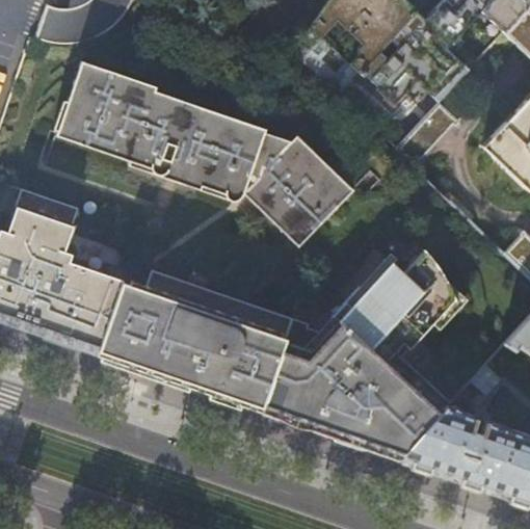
[(240,0),(239,3),(293,56),(330,0),(240,0)]
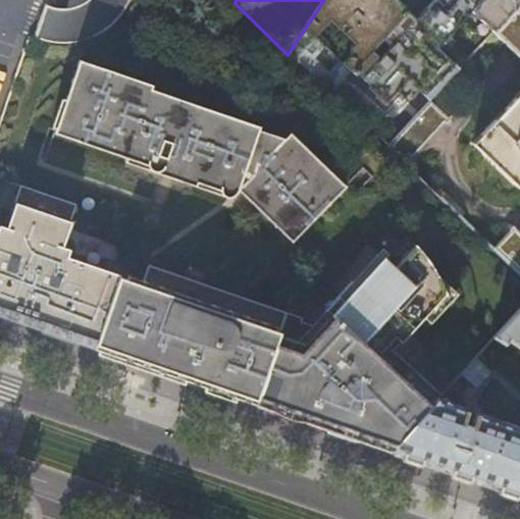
[(324,0),(288,55),(331,97),(406,16),(388,0),(324,0)]
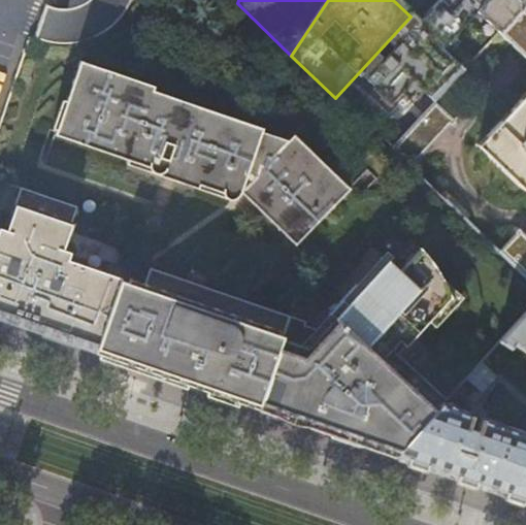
[(525,0),(425,0),(411,17),(335,98),(391,153),(433,106),(496,36),(525,2),(525,0)]
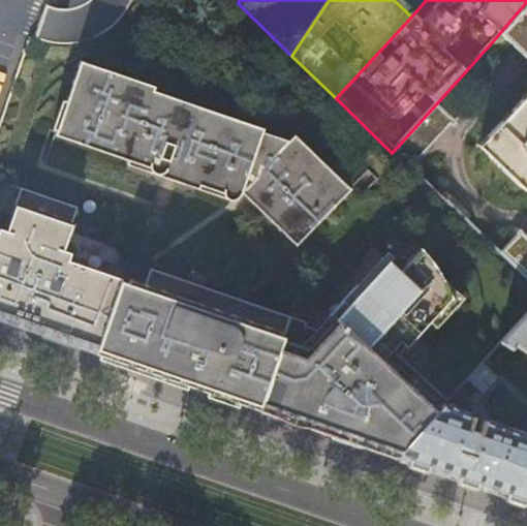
[(526,2),(497,36),(526,63),(526,99),(478,148),(526,189),(526,2)]
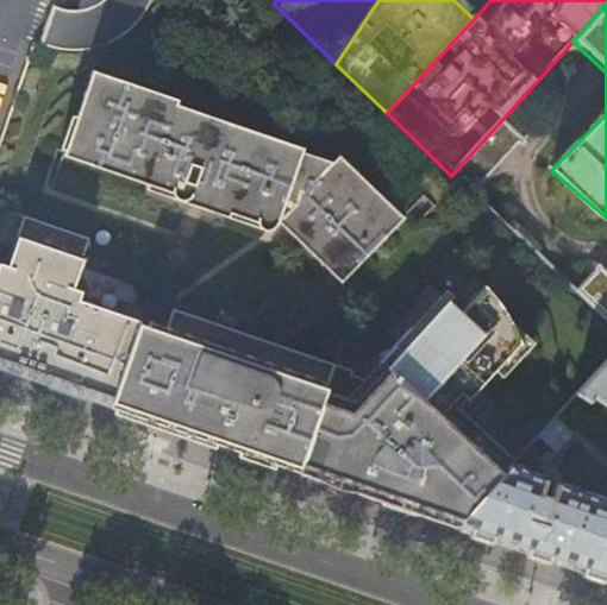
[(180,99),(94,70),(64,155),(149,184),(150,184),(155,170),(179,178),(176,186),(175,188),(176,190),(176,193),(177,195),(179,196),(180,197),(181,199),(182,199),(185,199),(187,199),(188,199),(191,199),(193,196),(194,195),(195,193),(195,190),(219,199),(220,193),(238,197),(232,216),(257,225),(261,226),(263,227),(266,227),(268,227),(270,228),(273,227),(275,227),(277,225),(279,224),(281,221),(345,283),(410,218),(343,155),(336,162),(305,151),(306,147),(177,102),(180,99)]
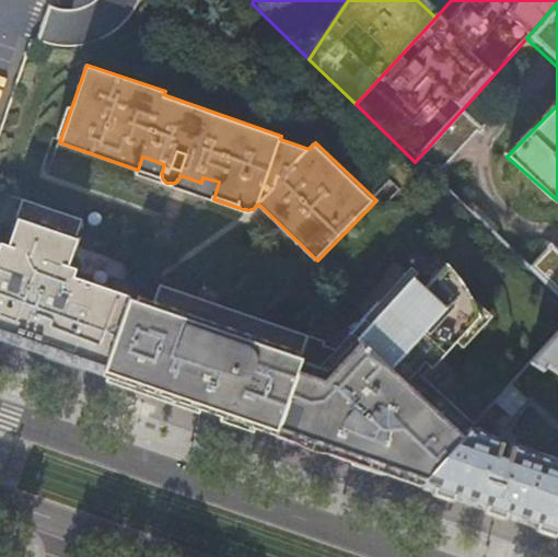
[(460,113),(415,162),(419,165),(437,182),(479,131),(460,113)]
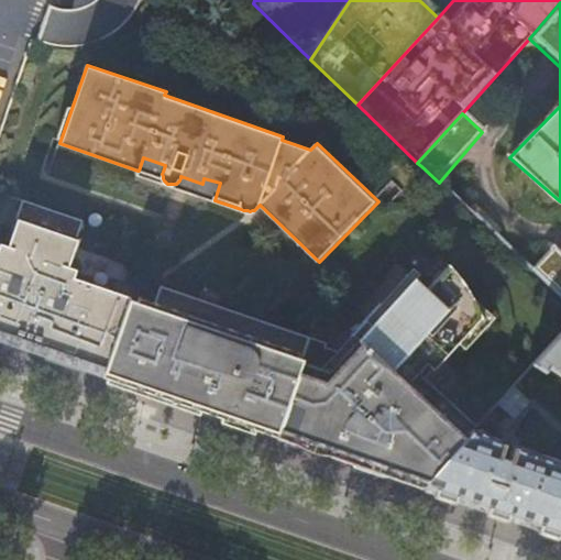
[(163,172),(165,165),(143,157),(139,171),(138,171),(135,174),(168,185),(168,184),(167,184),(166,183),(165,182),(164,180),(163,178),(163,176),(162,174),(163,172)]
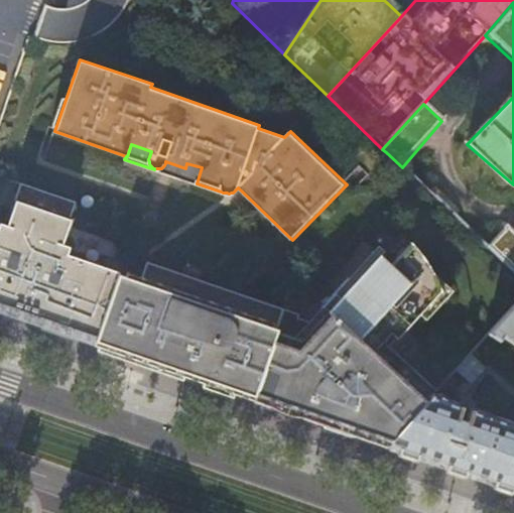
[(197,183),(202,167),(186,163),(185,168),(165,161),(165,163),(164,165),(163,166),(161,168),(159,168),(158,168),(156,168),(154,168),(154,169),(197,183)]
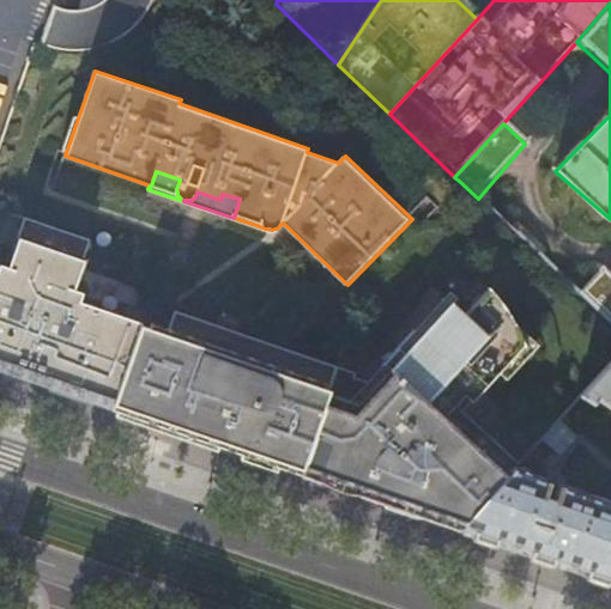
[(0,369),(17,376),(59,389),(58,394),(89,405),(112,412),(140,326),(141,323),(78,302),(82,293),(72,291),(90,242),(24,219),(6,268),(0,267),(0,369)]
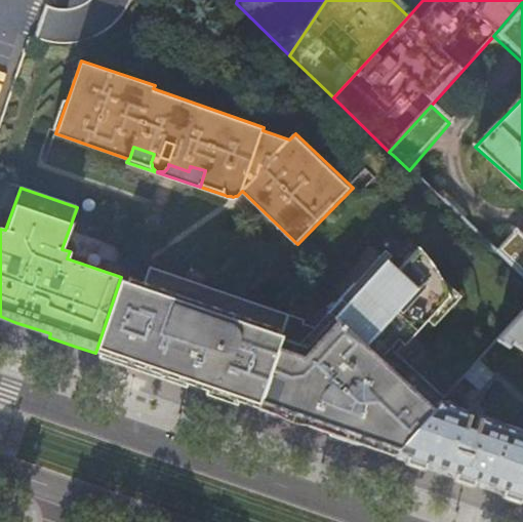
[(522,239),(517,234),(496,255),(522,280),(522,239)]
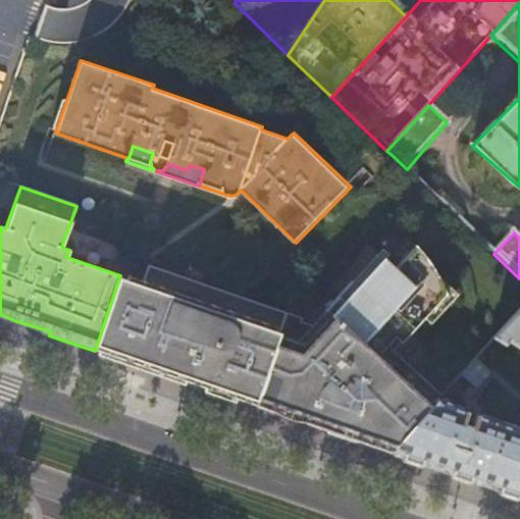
[(289,316),(257,407),(302,423),(363,445),(390,454),(391,453),(416,422),(437,399),(439,396),(392,355),(447,297),(445,293),(442,286),(438,280),(434,273),(431,269),(427,263),(423,258),(416,250),(396,271),(383,261),(319,330),(302,324),(304,321),(289,316)]
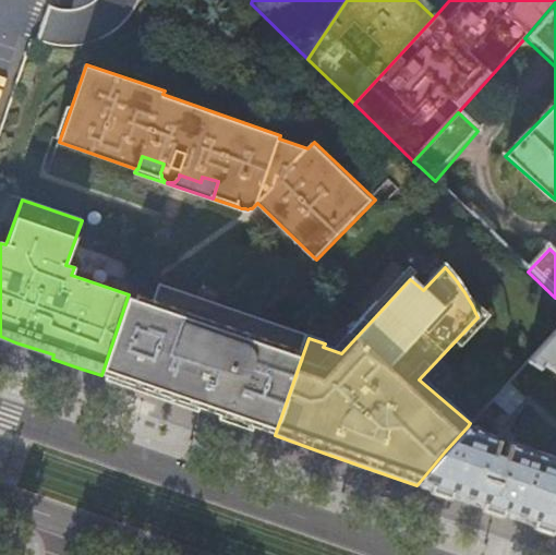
[(125,381),(124,383),(201,410),(262,431),(275,435),(309,338),(160,287),(154,303),(128,382),(125,381)]
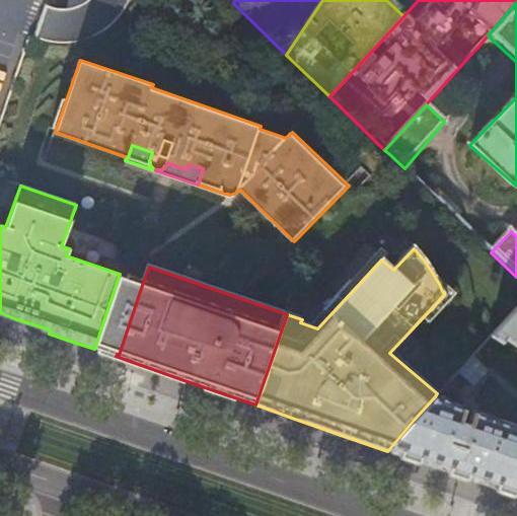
[(119,276),(94,349),(111,355),(116,356),(117,354),(119,355),(143,282),(128,277),(127,279),(119,276)]
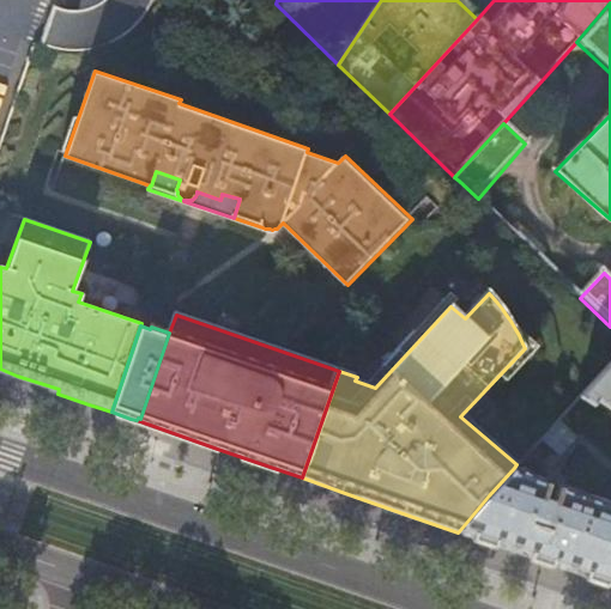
[(610,361),(578,399),(592,407),(594,402),(610,412),(610,361)]
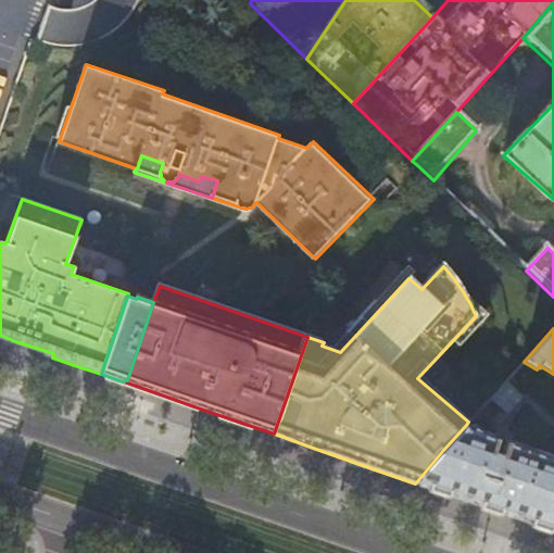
[(507,380),(491,398),(507,412),(524,396),(507,380)]
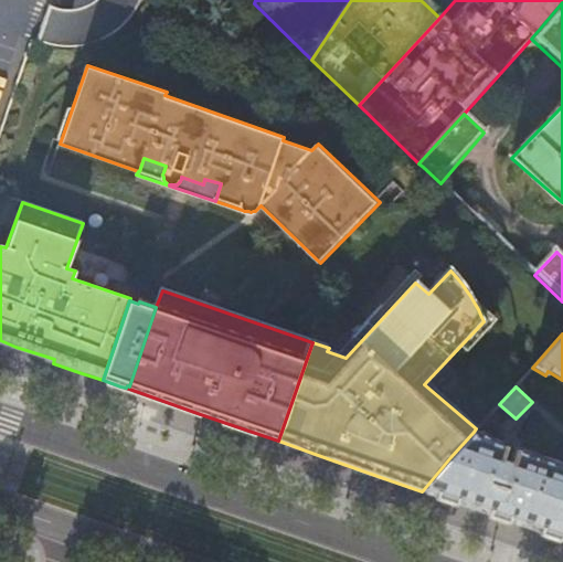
[(450,457),(423,490),(422,491),(450,501),(529,528),(562,539),(562,464),(517,448),(519,443),(511,441),(509,446),(512,447),(506,466),(497,463),(503,444),(491,439),(481,431),(480,432),(474,432),(450,457)]
